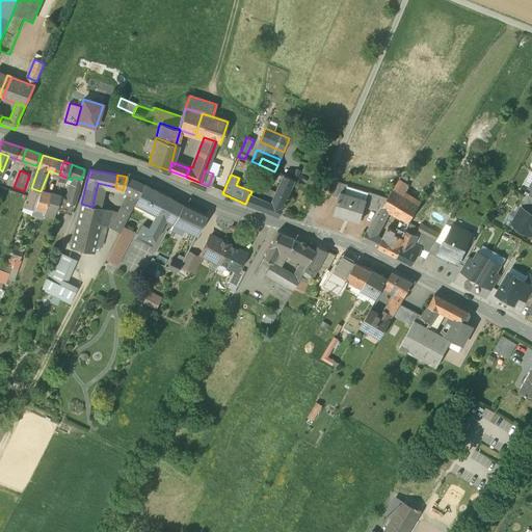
[(250,194),(249,194),(245,204),(277,216),(293,180),(283,175),(274,192),(270,203),(261,198),(250,194)]
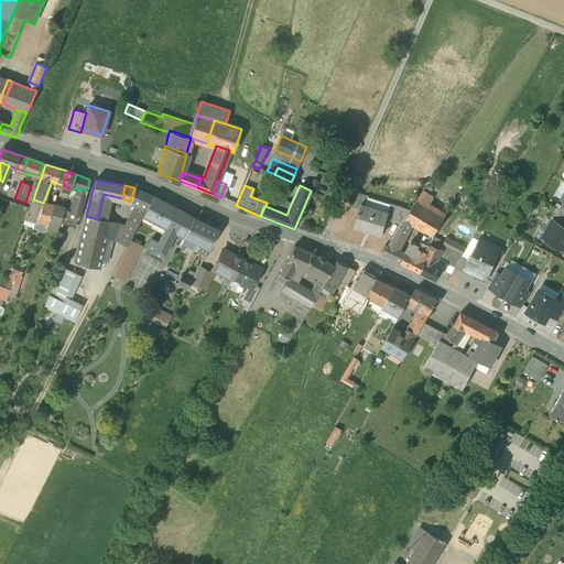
[(76,191),(71,212),(80,214),(86,191),(77,187),(76,191)]
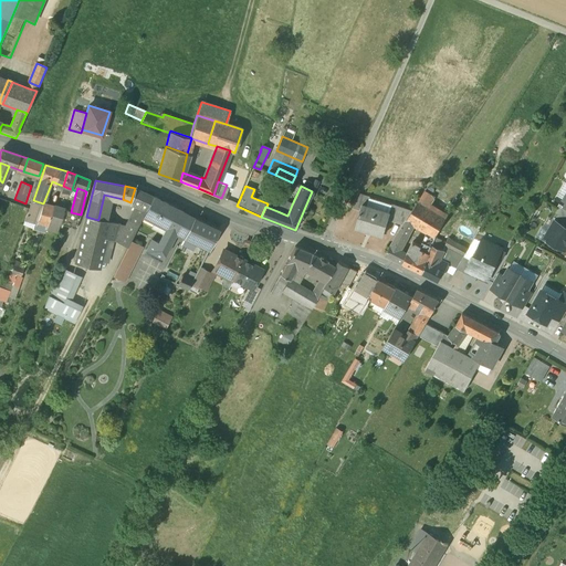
[(153,197),(135,188),(130,202),(137,206),(127,226),(122,238),(123,238),(130,240),(144,216),(153,197)]
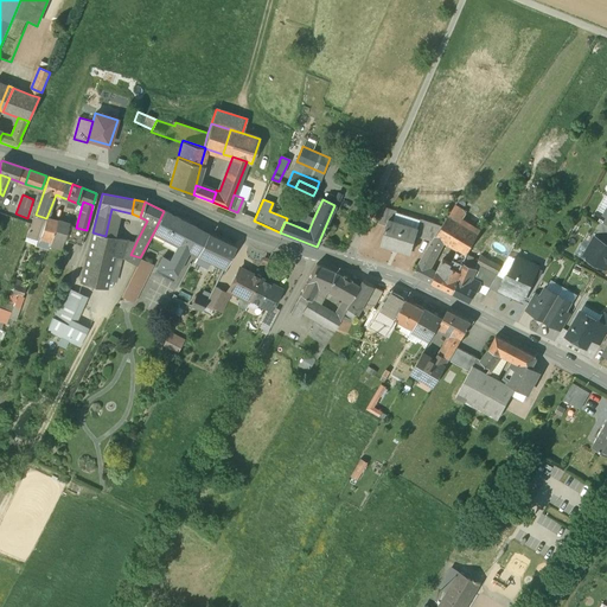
[(396,211),(383,206),(377,223),(385,225),(388,219),(393,221),(396,211)]
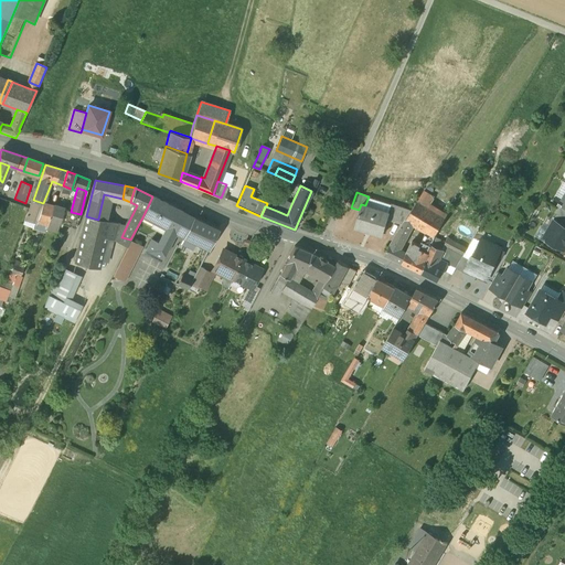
[(423,192),(417,201),(426,206),(432,198),(423,192)]
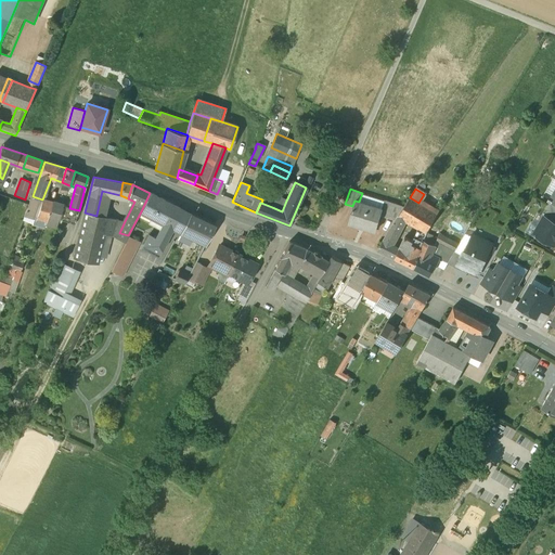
[(190,214),(150,193),(141,211),(163,223),(162,227),(155,237),(165,243),(172,228),(181,232),(190,214)]
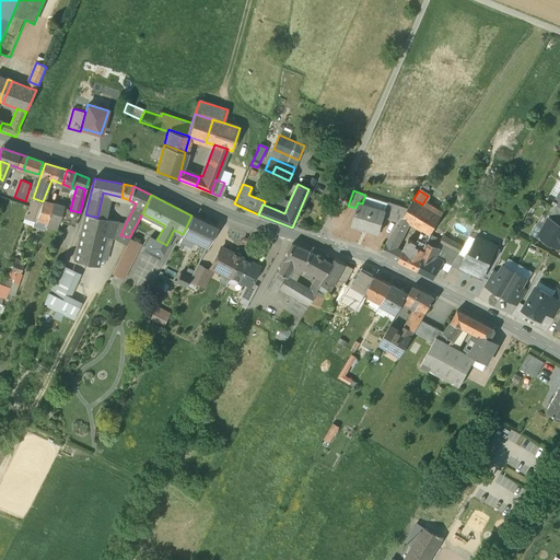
[(33,198),(32,197),(28,209),(49,216),(53,205),(43,201),(33,198)]
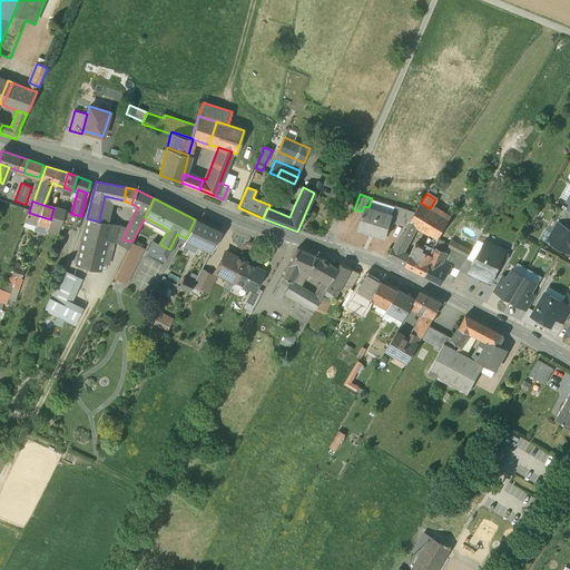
[(294,206),(284,202),(279,213),(290,217),(294,206)]
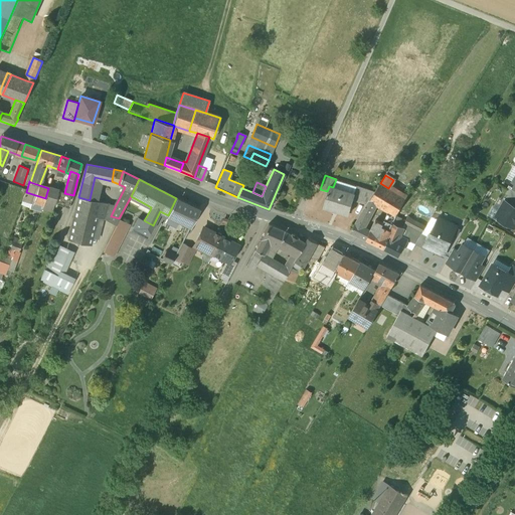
[(374,192),(369,200),(376,204),(391,212),(395,214),(405,198),(388,188),(380,183),(374,192)]
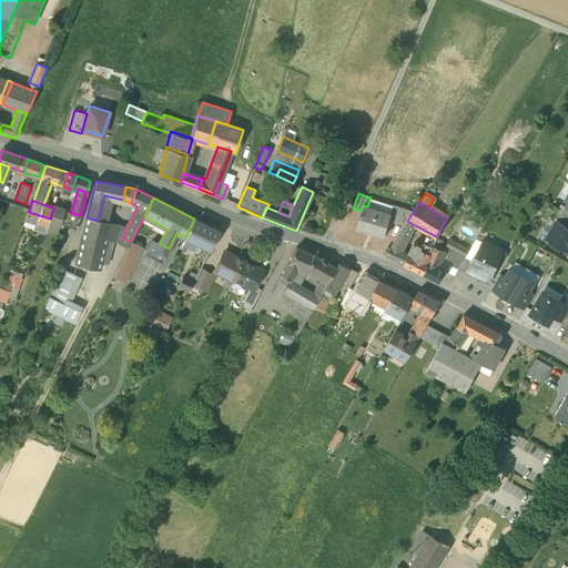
[(367,206),(363,205),(361,211),(355,227),(384,236),(389,221),(392,214),(391,214),(367,206)]
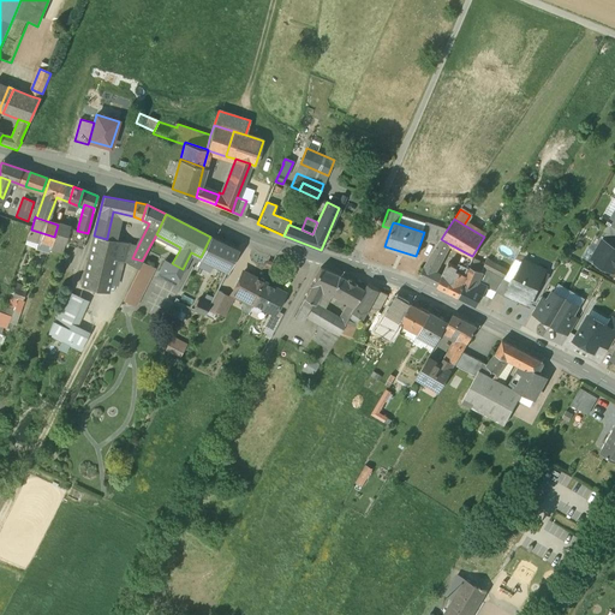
[(447,230),(425,222),(423,232),(424,232),(422,239),(437,244),(441,239),(447,230)]
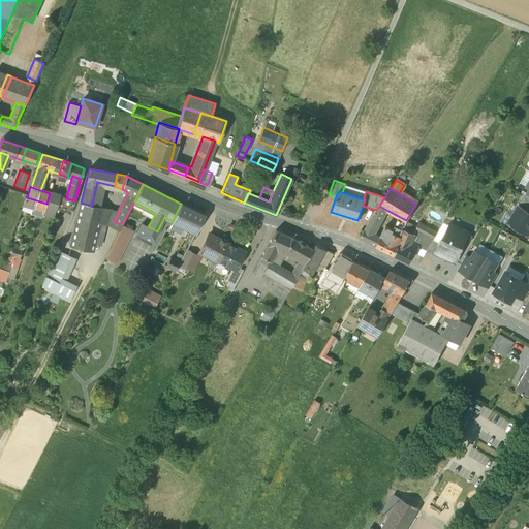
[(60,195),(50,193),(47,204),(49,204),(57,206),(60,195)]
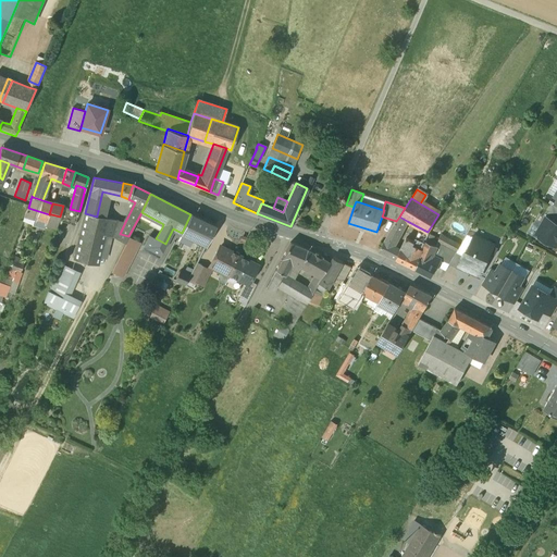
[(556,207),(554,205),(553,205),(545,217),(556,223),(556,207)]
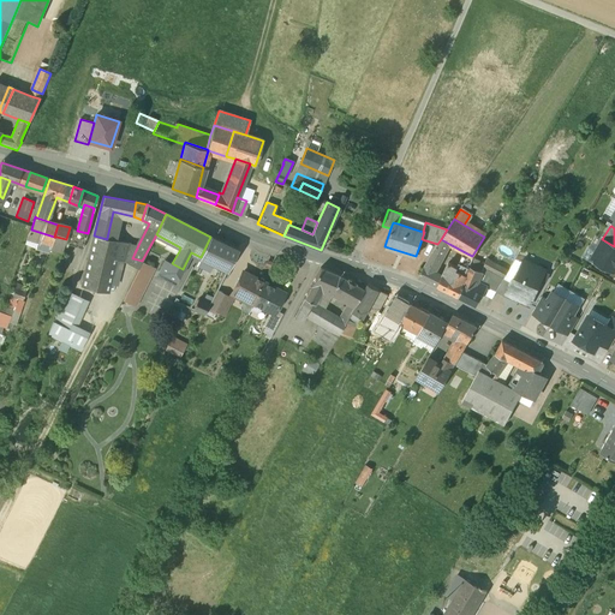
[(54,237),(31,230),(29,238),(51,244),(54,237)]
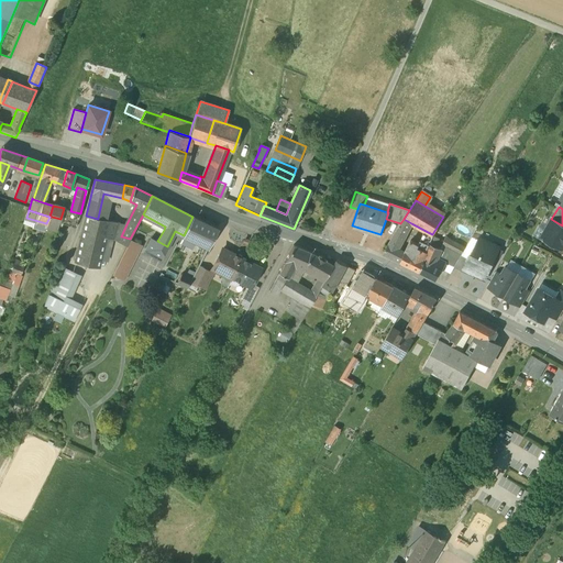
[(98,219),(86,216),(84,225),(89,228),(113,234),(121,236),(127,224),(98,218),(98,219)]
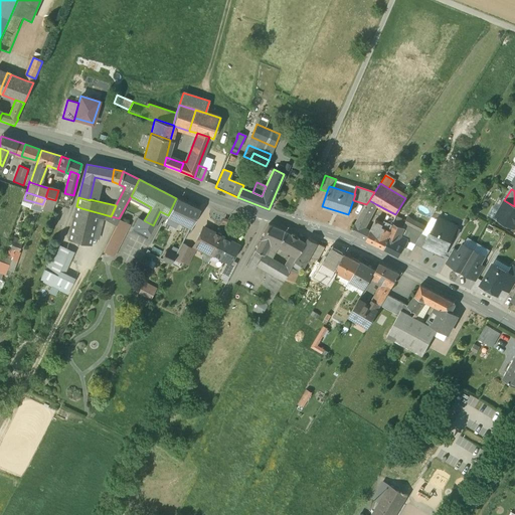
[(199,208),(177,198),(176,198),(168,215),(167,215),(179,221),(190,226),(199,208)]
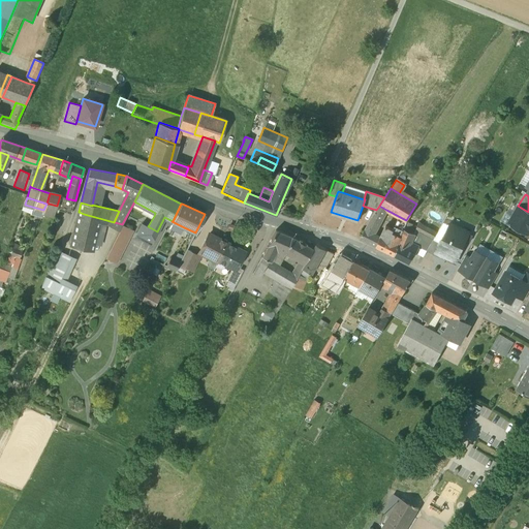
[(43,210),(25,205),(22,214),(40,219),(43,210)]
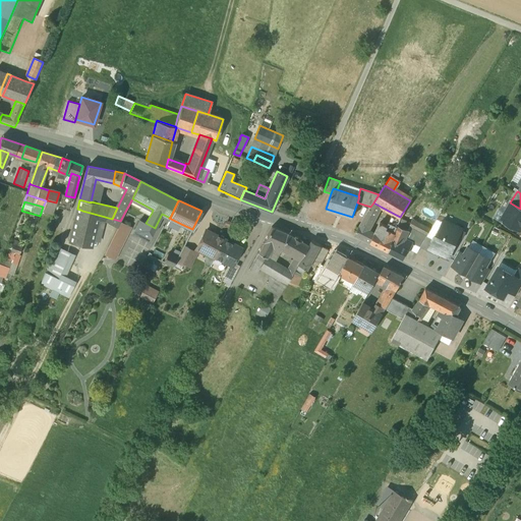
[(381,207),(373,203),(370,207),(366,213),(373,218),(381,207)]
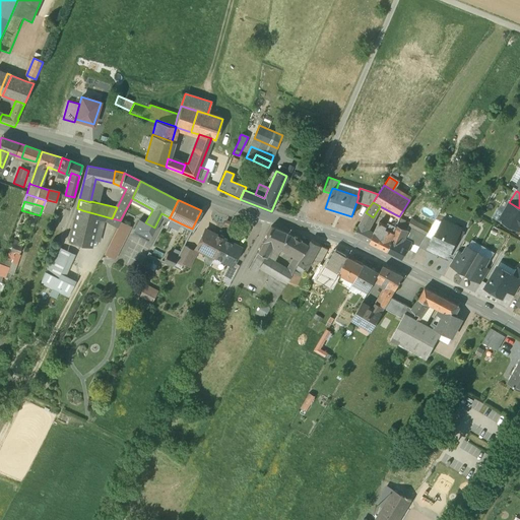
[(519,208),(509,202),(503,213),(504,213),(501,219),(519,230),(519,226),(519,208)]
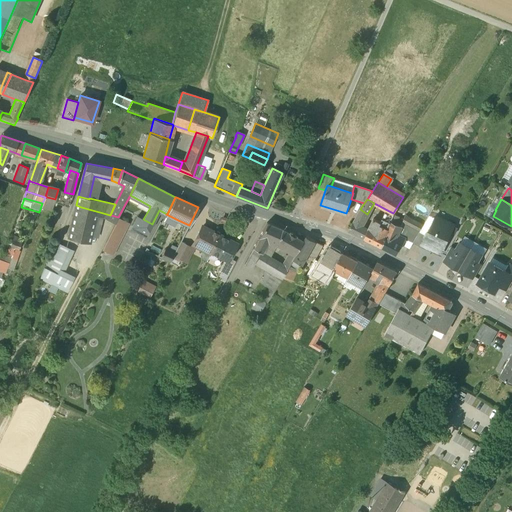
[(81,207),(76,205),(69,238),(91,244),(96,216),(80,211),(81,207)]
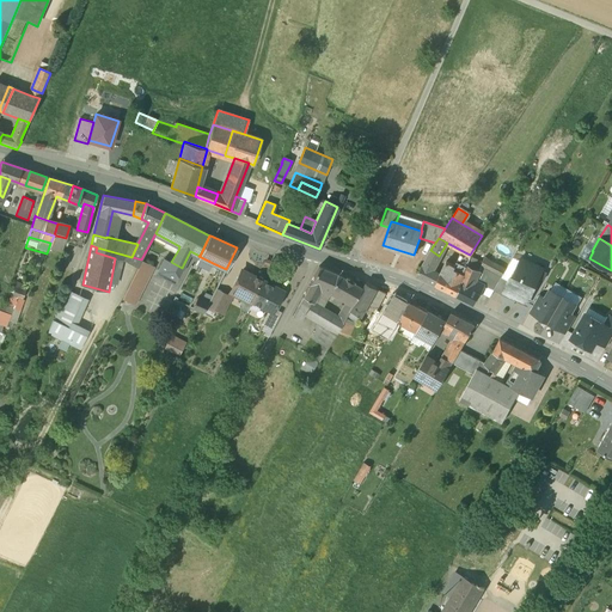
[(123,255),(97,248),(96,252),(115,258),(122,261),(123,255)]
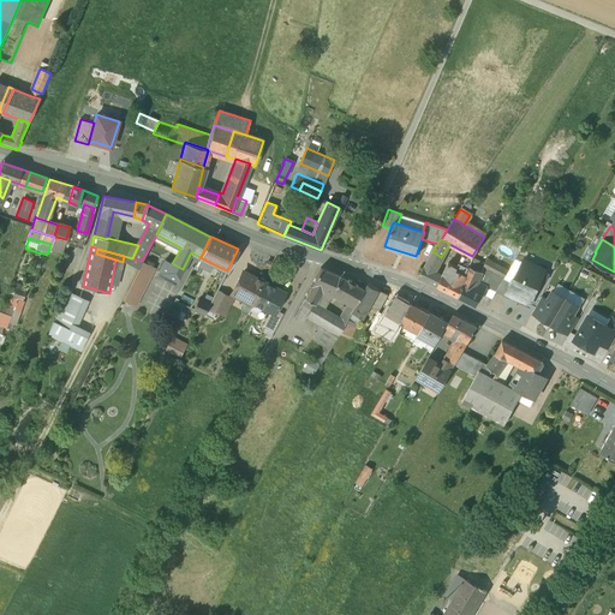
[(433,251),(428,260),(424,266),(436,272),(441,257),(433,251)]
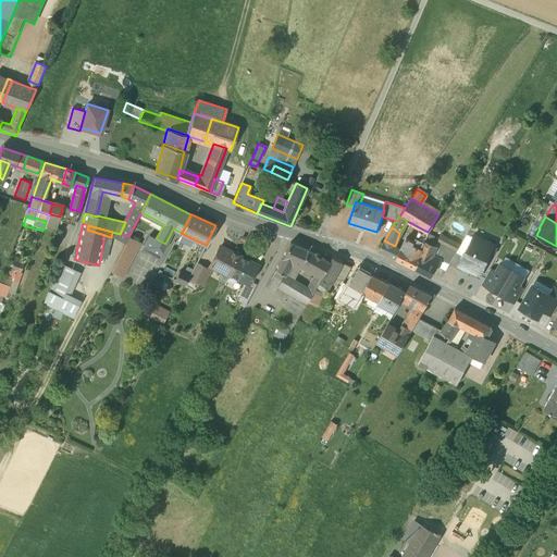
[(423,230),(418,239),(423,242),(424,239),(426,237),(429,233),(428,232),(423,230)]
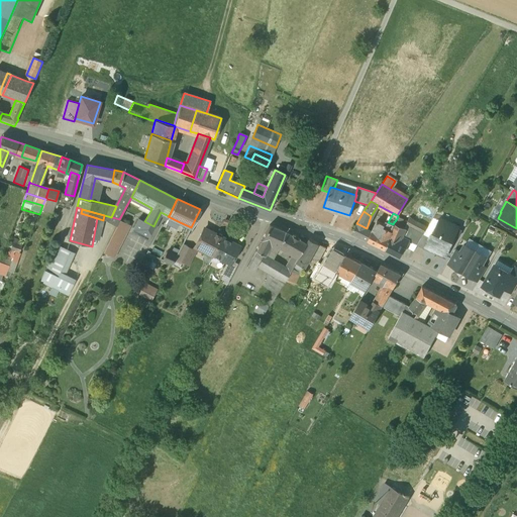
[(180,222),(168,216),(165,223),(166,223),(176,228),(180,222)]
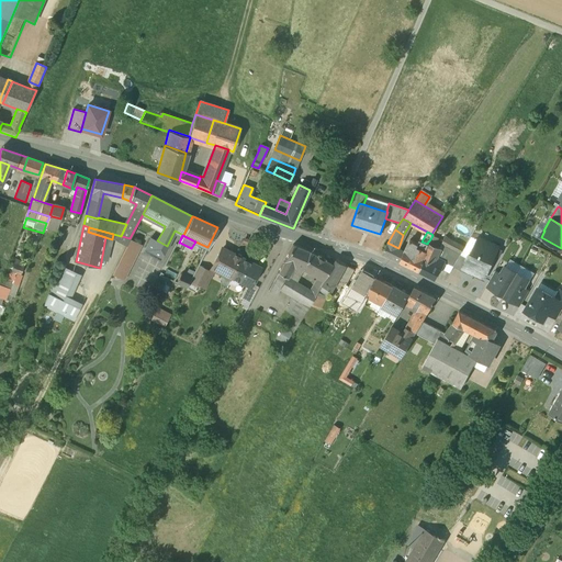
[(440,238),(433,235),(430,239),(428,242),(427,244),(440,249),(442,244),(446,237),(441,235),(440,238)]
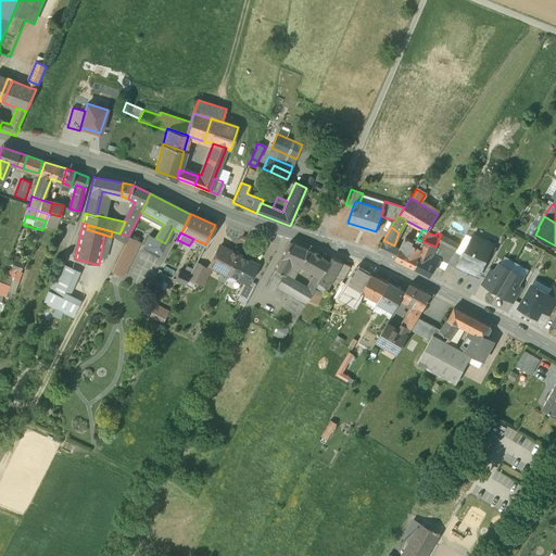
[(128,236),(121,234),(117,239),(118,240),(118,239),(125,242),(128,236)]
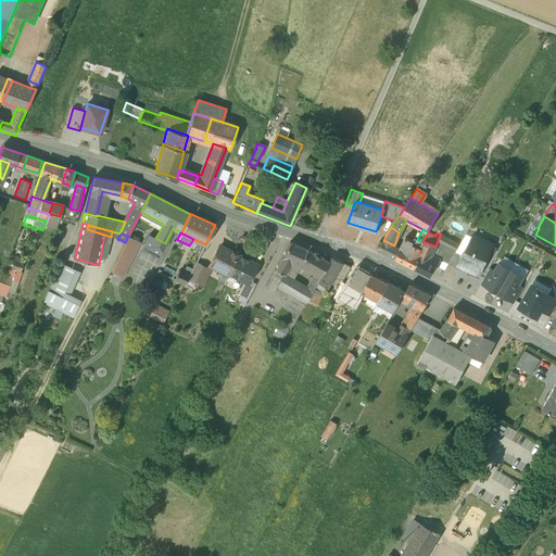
[(459,245),(441,235),(438,241),(455,251),(459,245)]
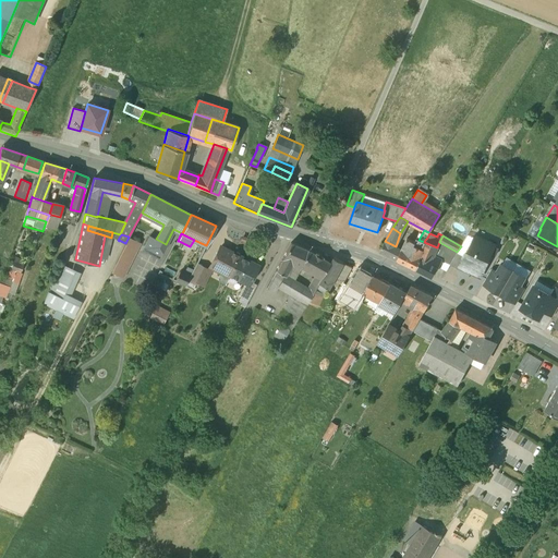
[(125,243),(116,264),(125,269),(140,243),(138,243),(129,238),(130,237),(129,237),(125,243)]
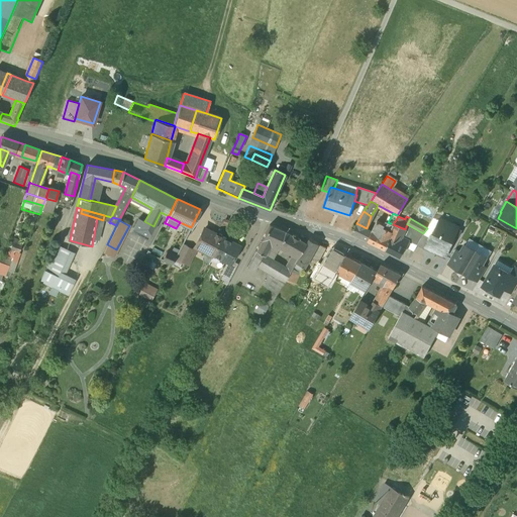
[(144,221),(139,219),(135,228),(134,228),(134,229),(148,236),(153,226),(144,221)]
